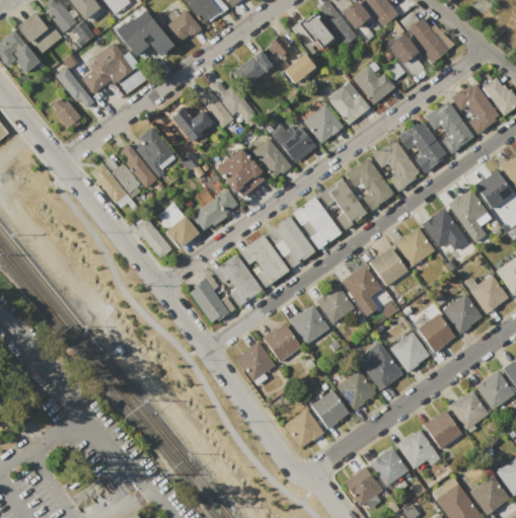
[(64,31),(47,9),(59,0),(76,22),(64,31)]
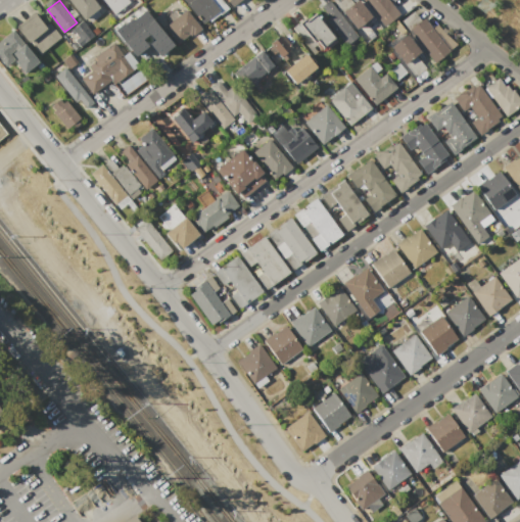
[(84,18),(69,0),(94,0),(99,6),(84,18)]
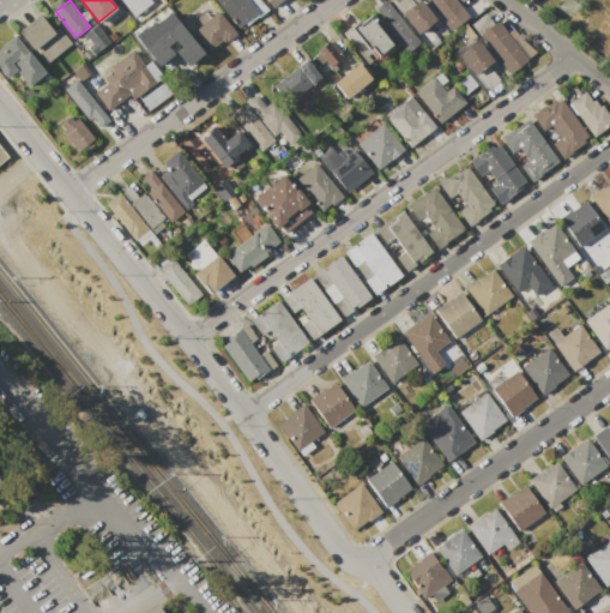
[(122,0),(152,0),(153,1),(136,16),(122,0)]
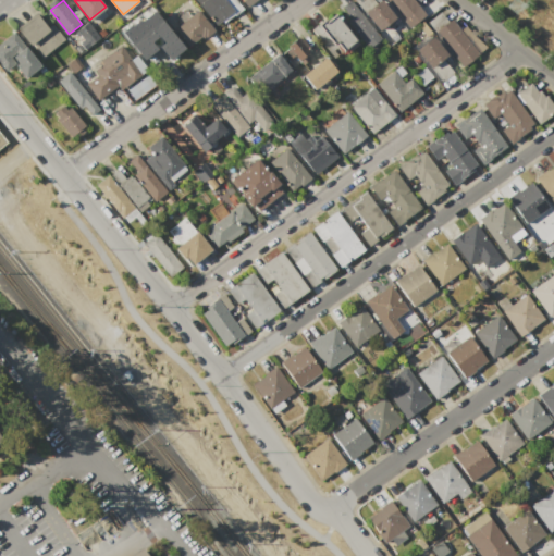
[(206,0),(225,0),(235,12),(218,25),(201,4),(206,0)]
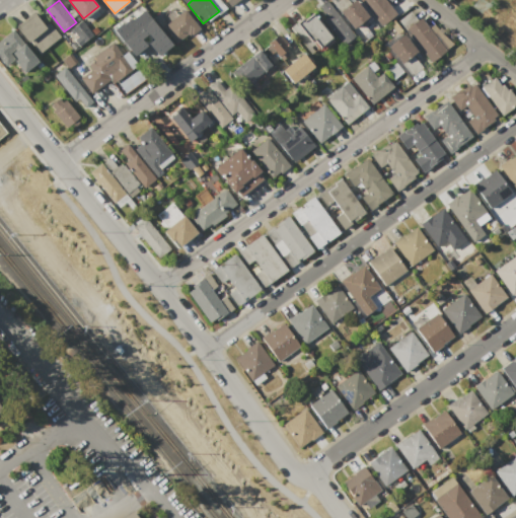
[(361,0),(386,0),(397,14),(382,26),(361,0)]
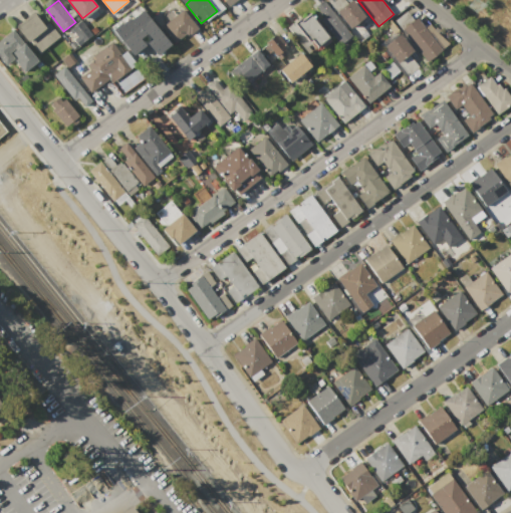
[(315,9),(325,1),(352,37),(342,45),(315,9)]
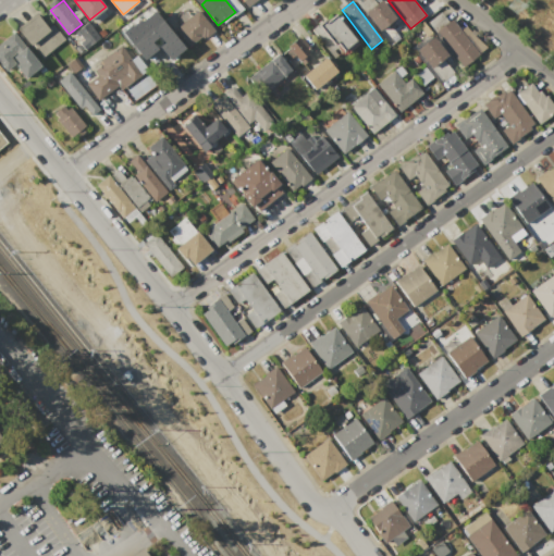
[(381,35),(367,15),(383,2),(397,22),(381,35)]
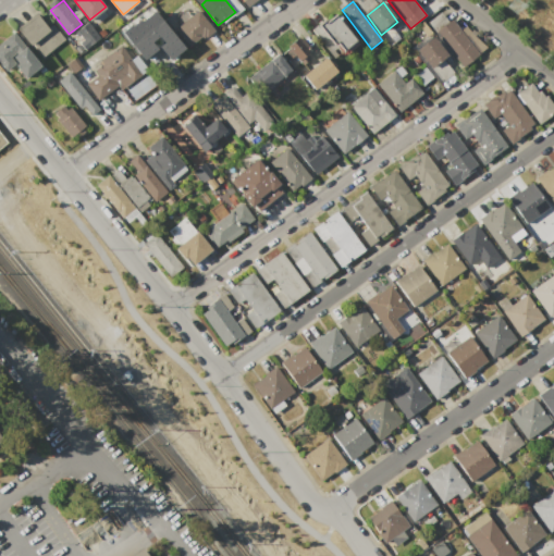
[(17,26),(41,8),(65,39),(41,58),(17,26)]
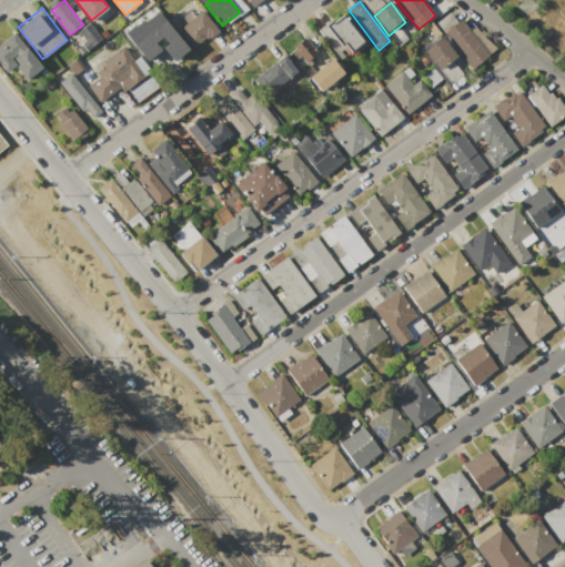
[(203,9),(220,30),(197,49),(180,28),(203,9)]
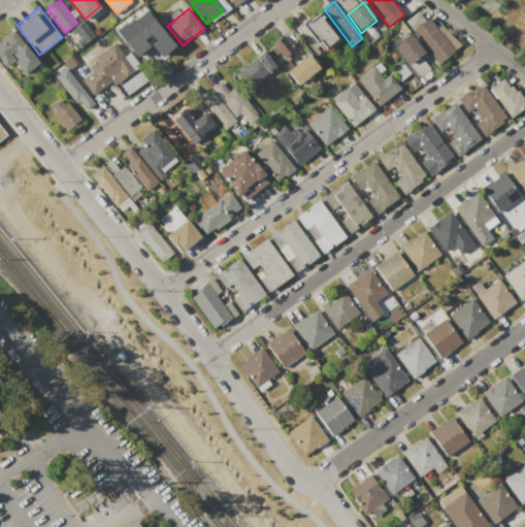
[(297,27),(319,11),(340,39),(319,56),(297,27)]
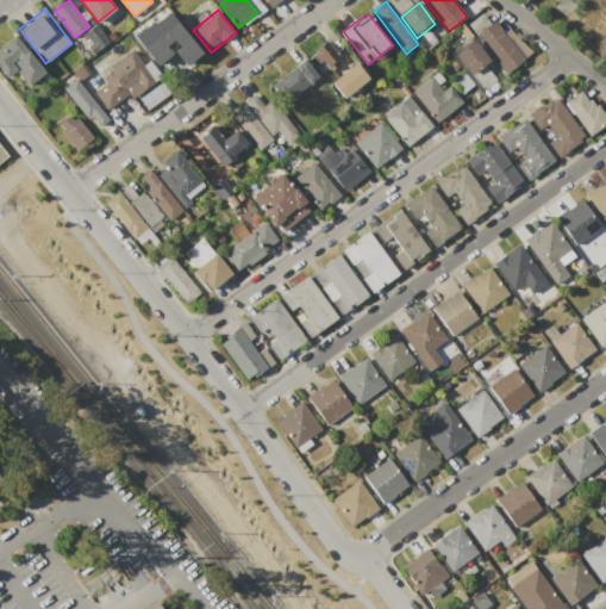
[(162,56),(145,35),(172,14),(183,29),(180,32),(188,43),(176,53),(173,48),(162,56)]
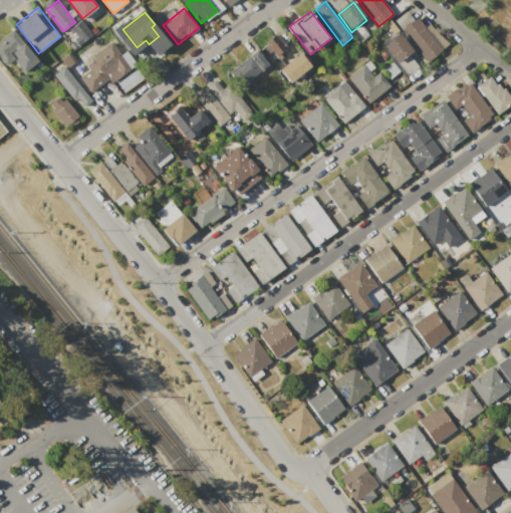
[(419,19),(444,51),(429,63),(404,30),(419,19)]
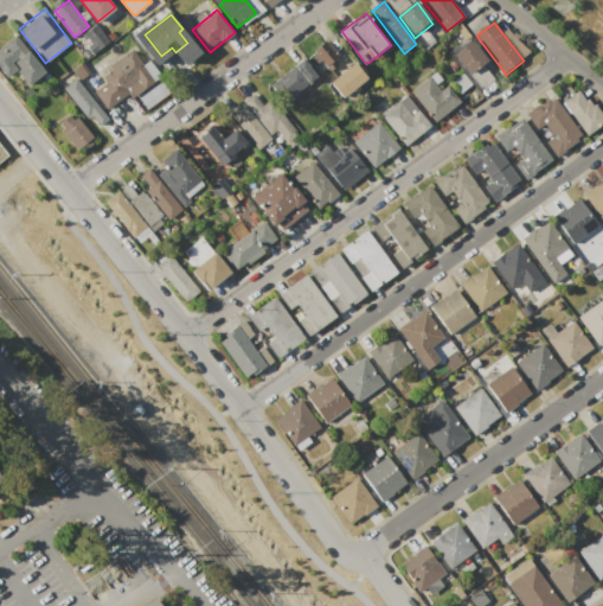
[(96,24),(110,40),(98,49),(85,32),(96,24)]
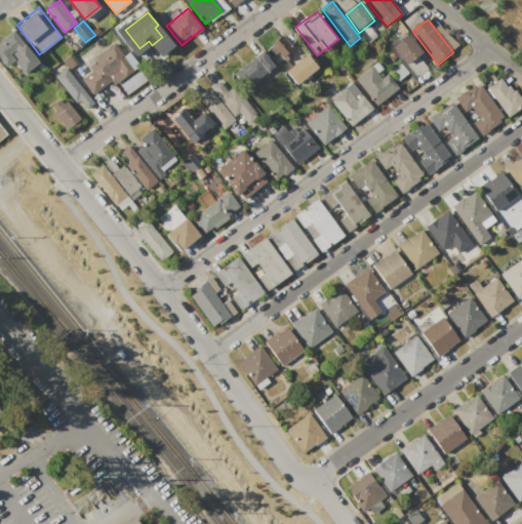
[(0,56),(0,40),(13,30),(39,63),(24,74),(14,62),(7,67),(0,56)]
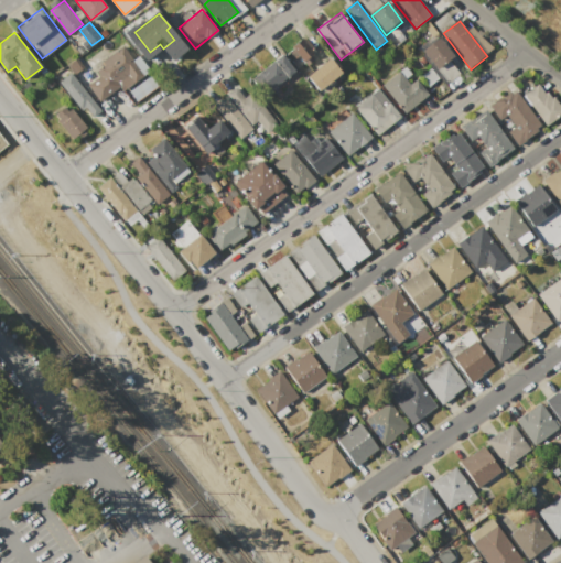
[(292,46),(303,38),(314,52),(303,61),(292,46)]
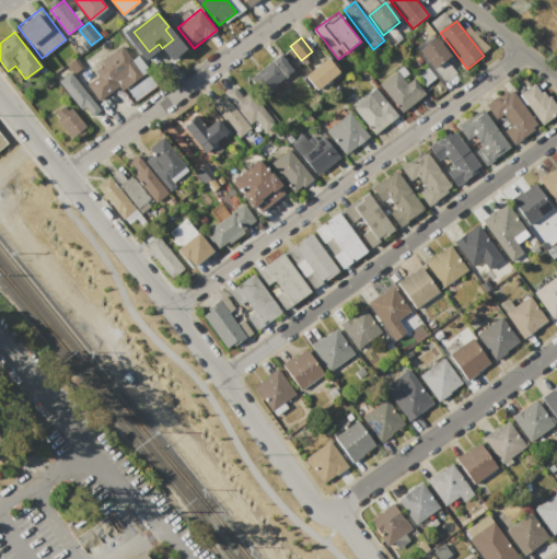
[(437,39),(453,60),(437,72),(421,51),(437,39)]
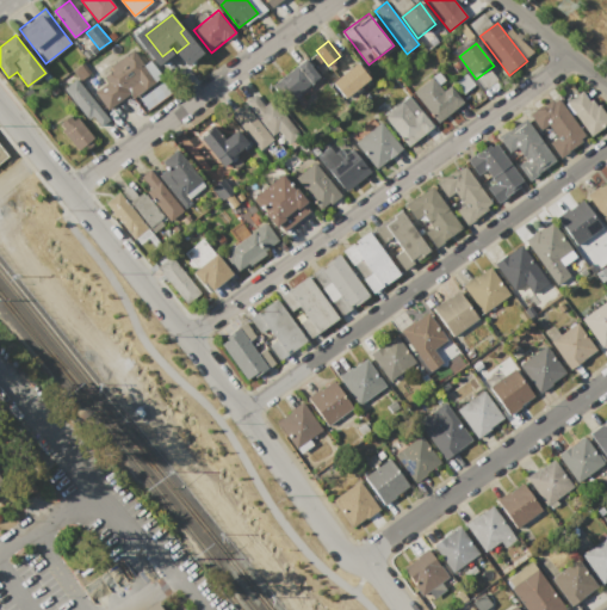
[(134,50),(158,81),(136,98),(132,93),(111,109),(97,91),(109,81),(103,74),(134,50)]
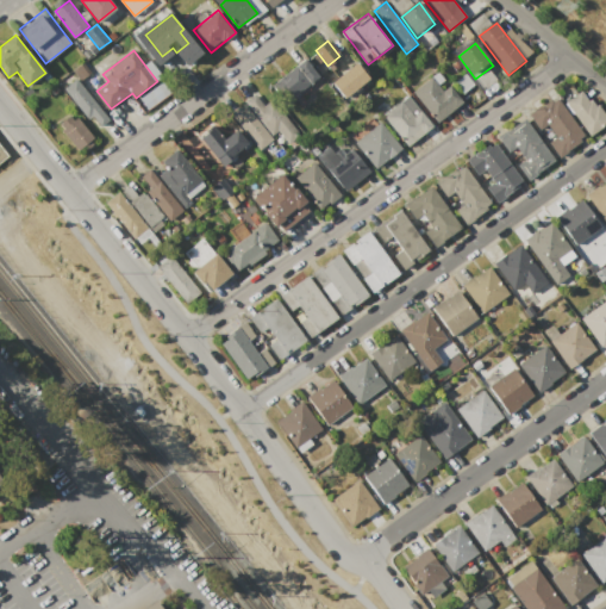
[(273,85),(306,58),(319,75),(286,101),(273,85)]
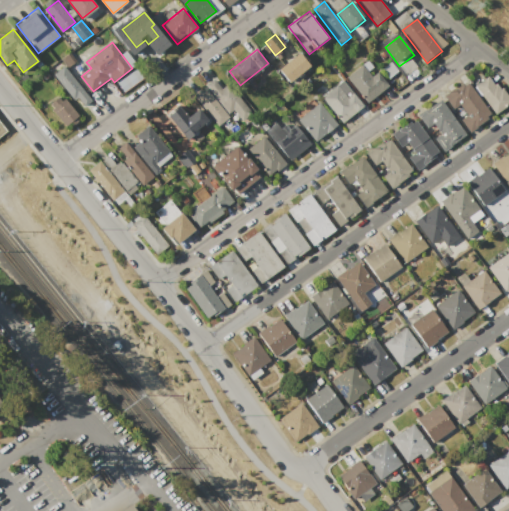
[(300,52),(311,67),(291,82),(280,68),(300,52)]
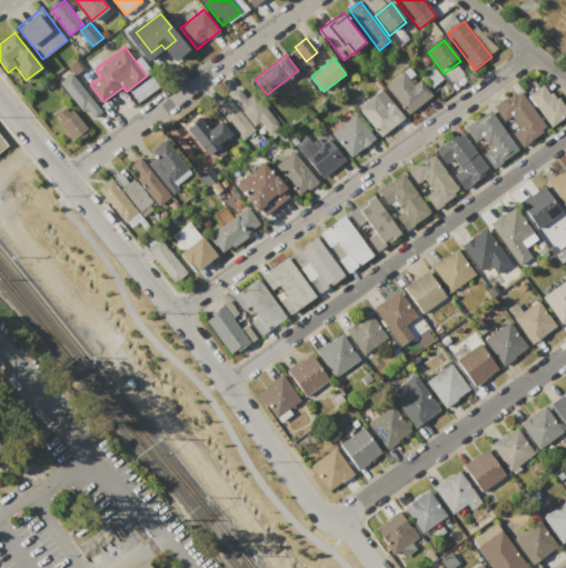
[(80,71),(77,67),(82,62),(86,67),(80,71)]
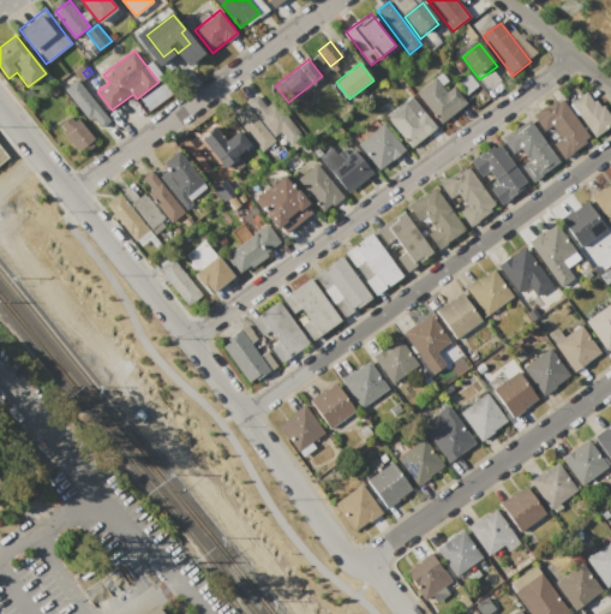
[(468,106),(441,126),(417,95),(443,75),(468,106)]
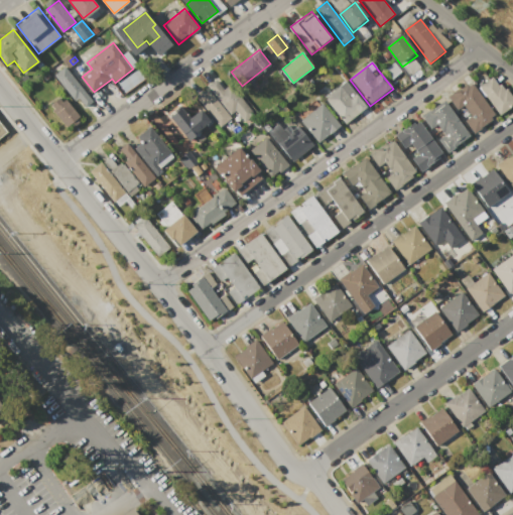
[(395,65),(402,73),(393,80),(387,72),(395,65)]
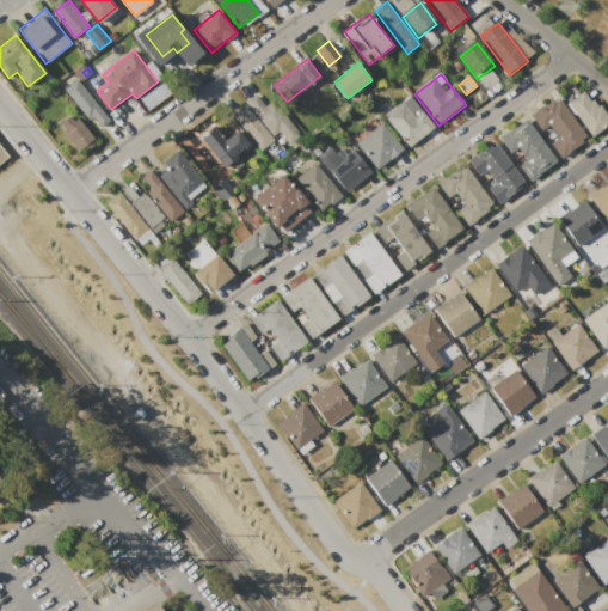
[(77,79),(109,121),(98,129),(65,87),(77,79)]
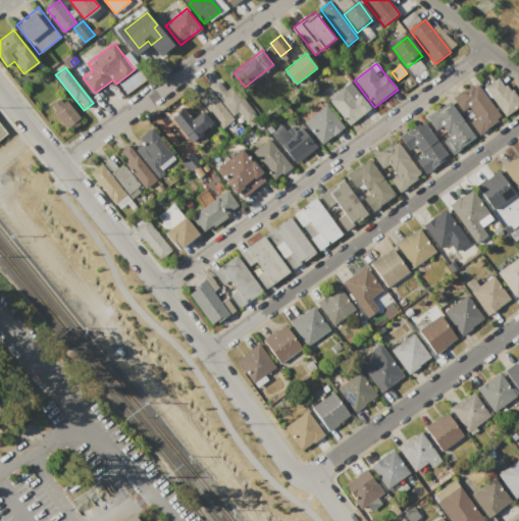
[(120,85),(127,94),(147,80),(141,70),(120,85)]
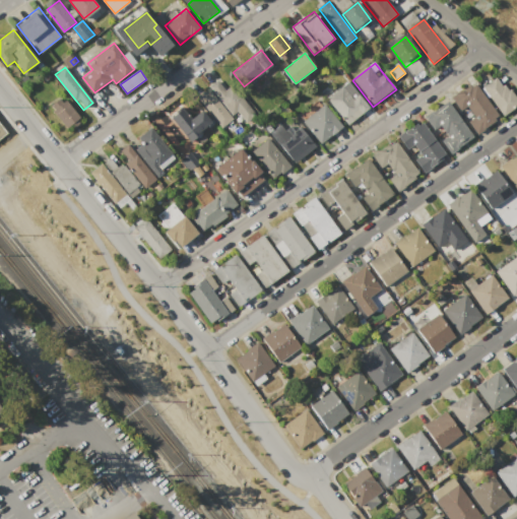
[(210,85),(224,74),(256,115),(242,126),(210,85)]
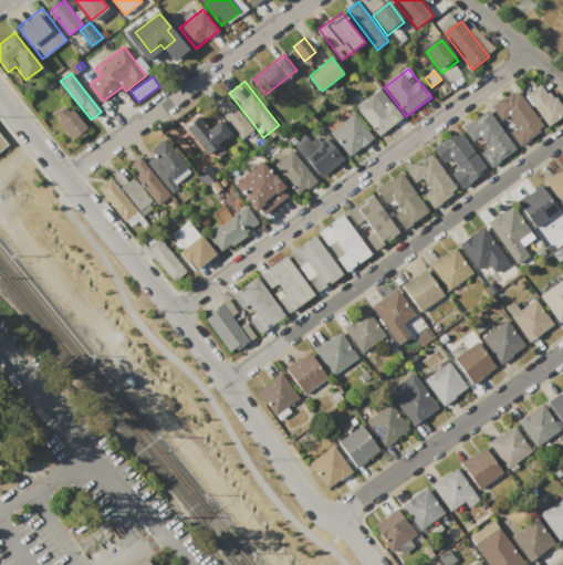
[(562,116),(550,125),(528,93),(544,82),(562,108),(562,116)]
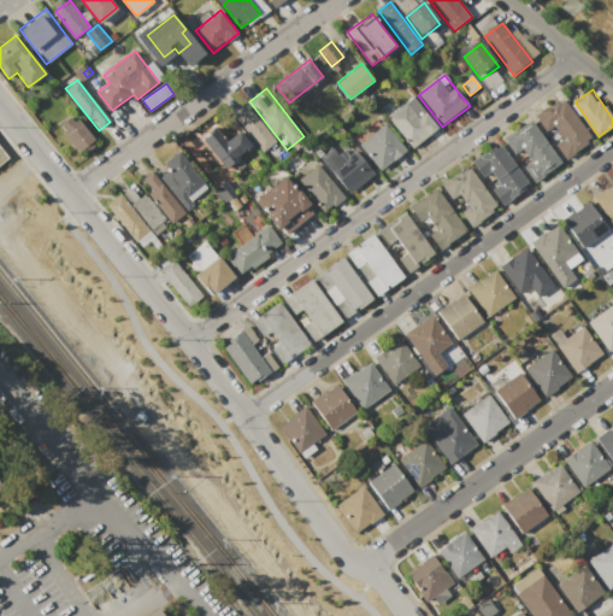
[(413,98),(438,129),(413,148),(388,117),(413,98)]
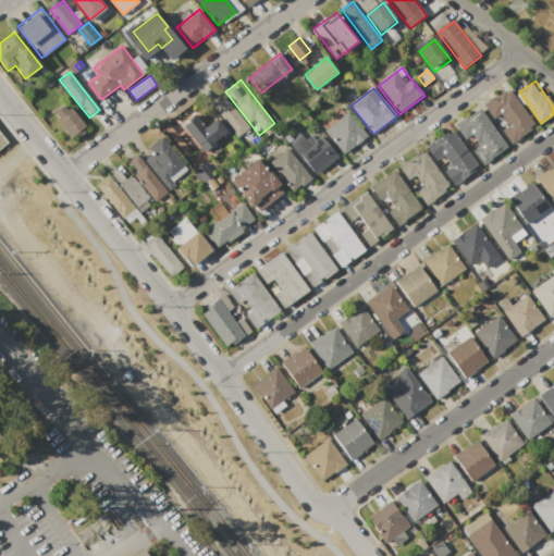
[(487,104),(509,88),(536,127),(513,143),(487,104)]
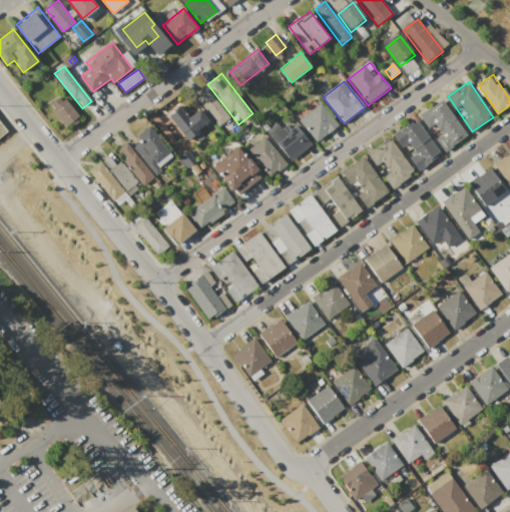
[(196,93),(206,86),(230,117),(220,125),(196,93)]
